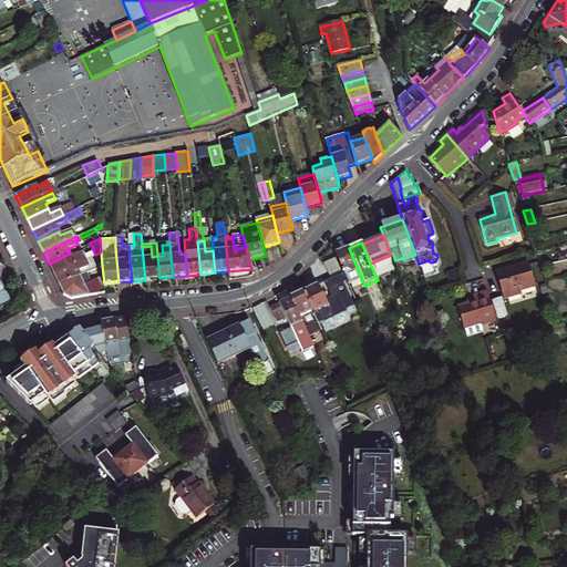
[(151,246),(142,247),(145,280),(160,278),(157,256),(152,257),(151,246)]
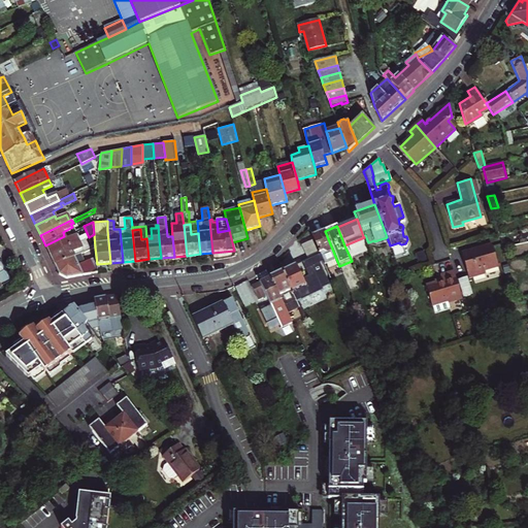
[(311,237),(324,264),(336,259),(325,231),(311,237)]
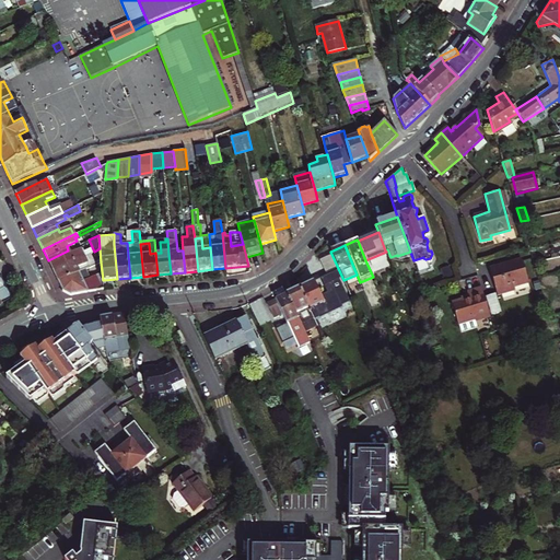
[(48,260),(54,271),(93,252),(92,248),(82,253),(80,249),(70,254),(68,251),(48,260)]
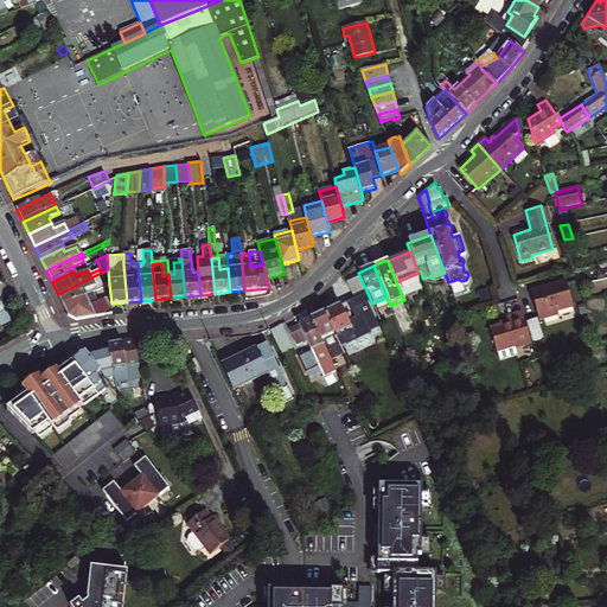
[(58,294),(64,306),(109,285),(108,269),(102,273),(101,273),(58,294)]
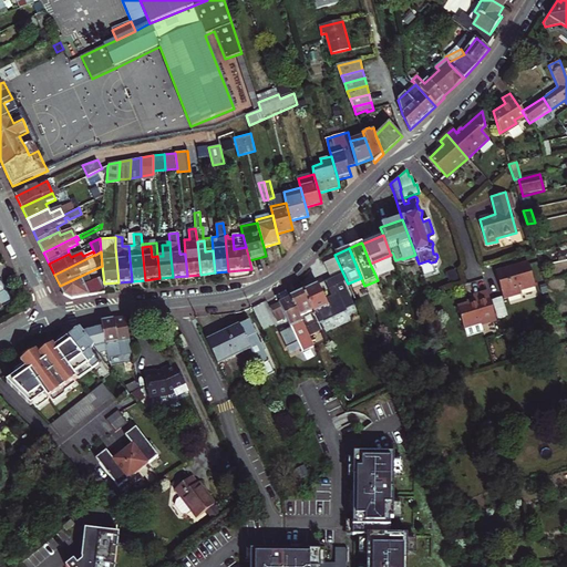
[(342,271),(336,258),(323,264),(330,277),(342,271)]
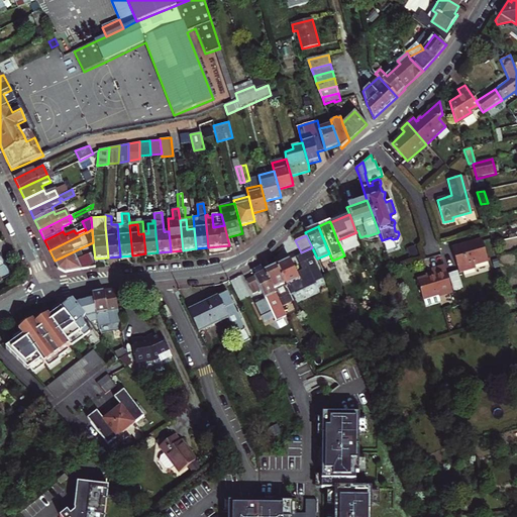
[(475,266),(489,262),(483,241),(475,243),(475,241),(452,248),(459,274),(476,269),(475,266)]
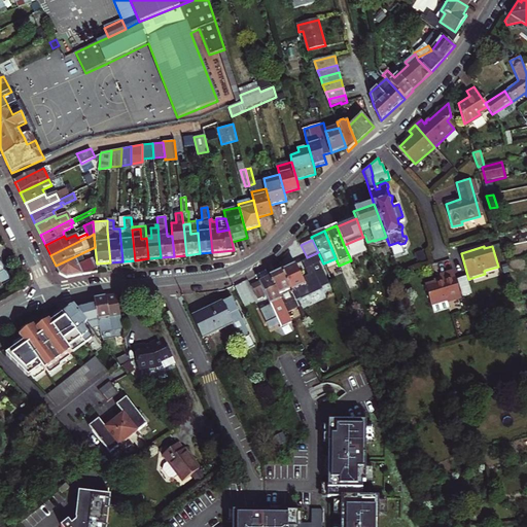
[(95,247),(56,266),(60,274),(67,278),(98,272),(97,264),(95,247)]
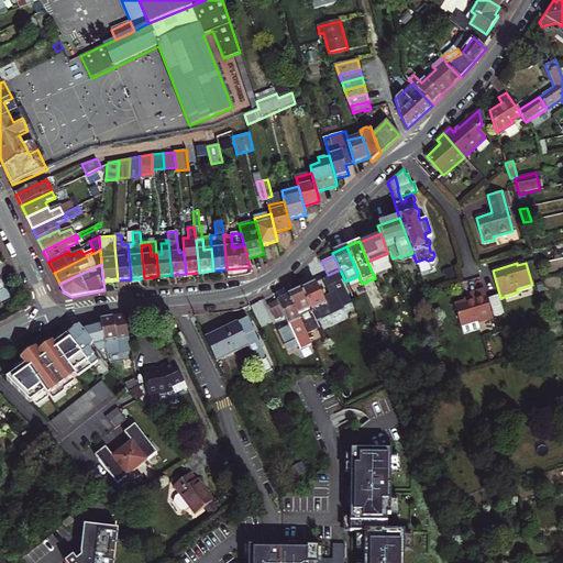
[(326,278),(330,288),(342,282),(338,273),(326,278)]
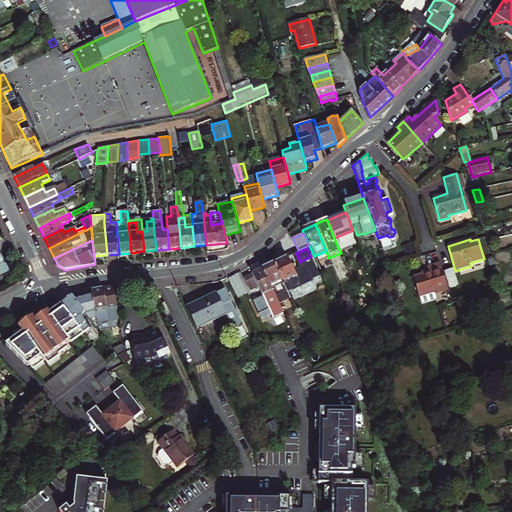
[(290,296),(292,301),(311,293),(298,263),(300,262),(296,253),(274,263),(290,296)]
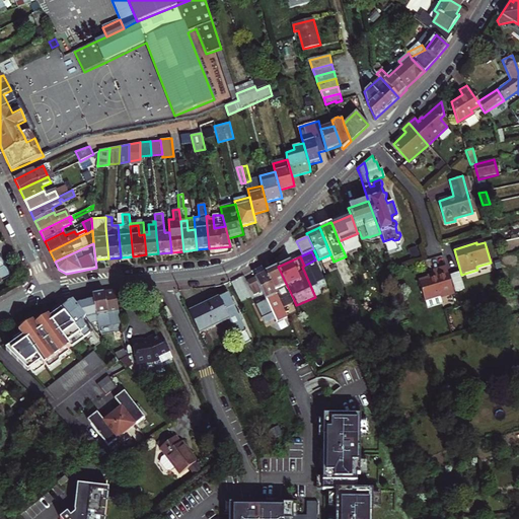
[(282,307),(294,300),(278,267),(266,273),(282,307)]
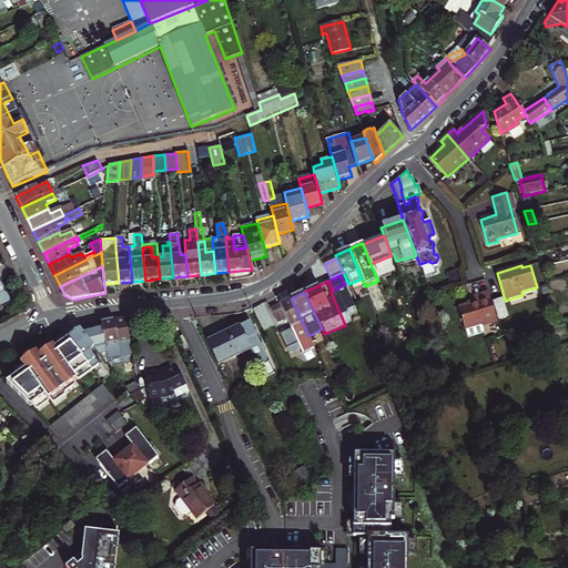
[(497,323),(489,294),(474,298),(475,302),(476,304),(469,306),(458,310),(465,331),(466,331),(468,338),(485,334),(483,327),(497,323)]
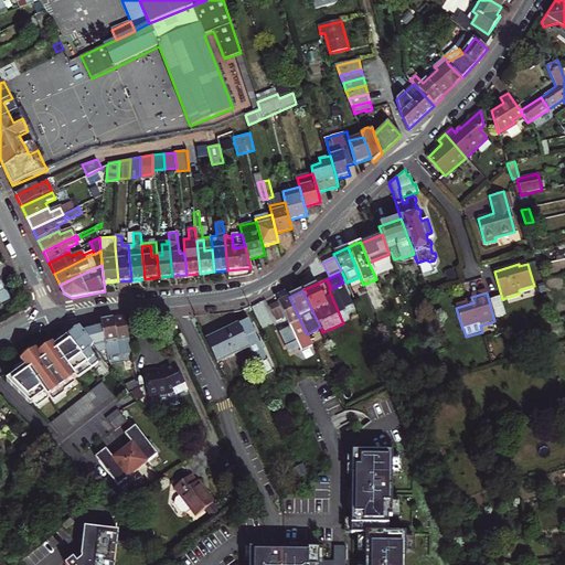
[(312,344),(307,334),(289,297),(270,306),(277,318),(284,315),(289,327),(285,329),(288,336),(292,333),(301,350),(312,344)]
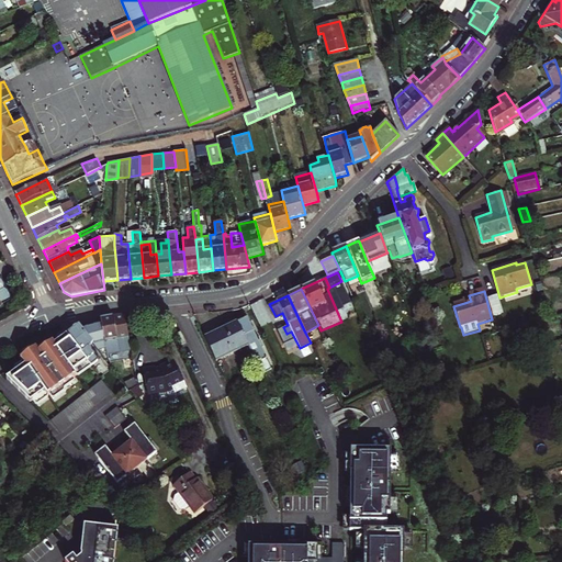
[(104,340),(127,338),(125,315),(99,318),(100,324),(104,340)]
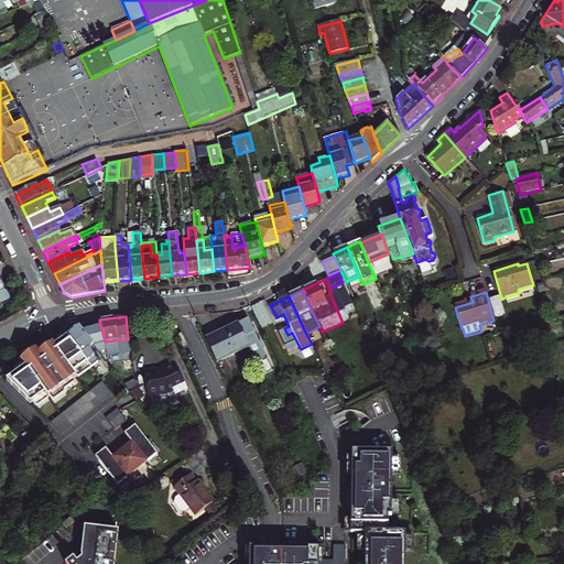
[(183,332),(176,318),(169,322),(175,336),(183,332)]
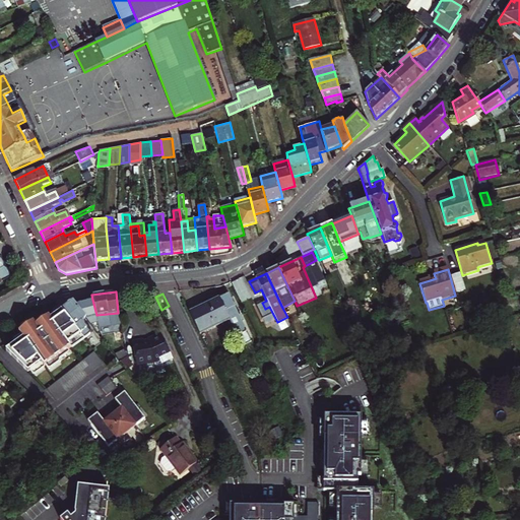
[(242,317),(239,316),(229,295),(220,299),(231,320),(243,345),(247,343),(246,340),(250,338),(243,323),(244,320),(242,317)]
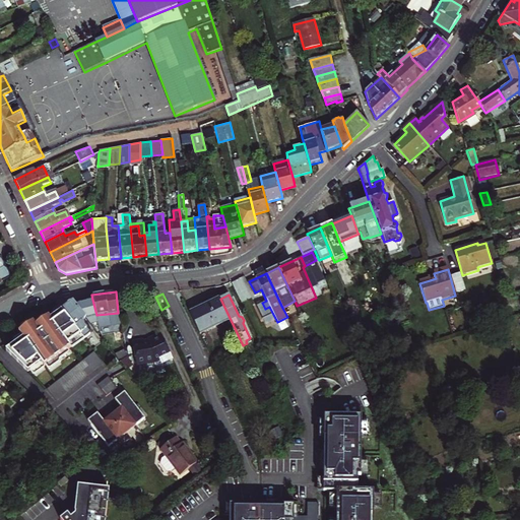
[(201,334),(231,320),(220,299),(191,313),(201,334)]
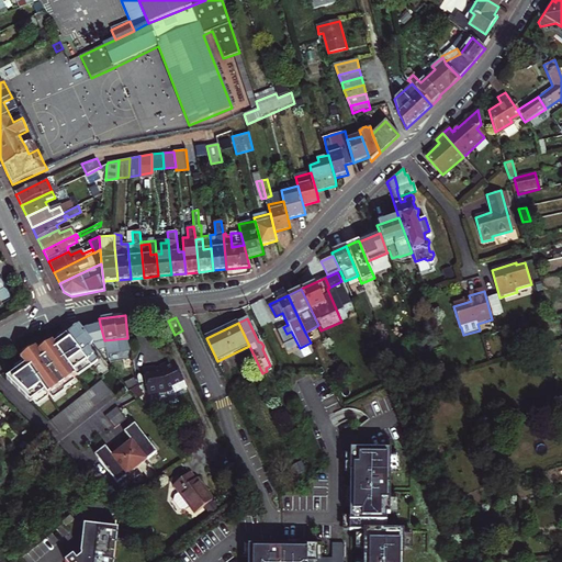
[(108,353),(104,340),(100,324),(80,328),(93,345),(101,355),(108,353)]
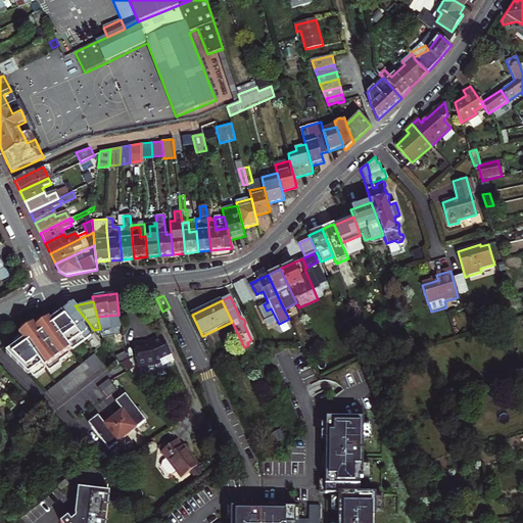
[(87,321),(75,305),(73,303),(60,307),(63,313),(85,341),(91,336),(82,324),(87,321)]
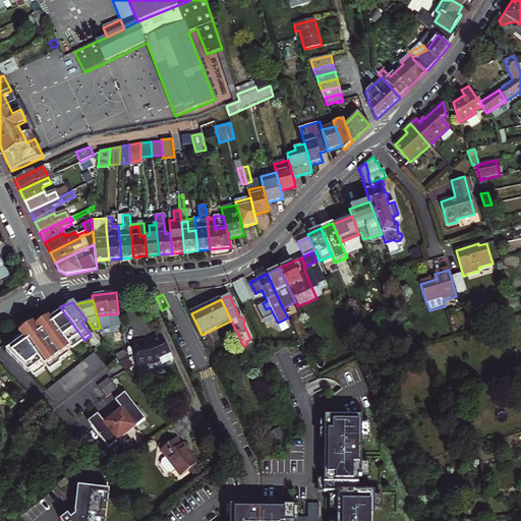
[(173,319),(169,309),(163,312),(167,322),(173,319)]
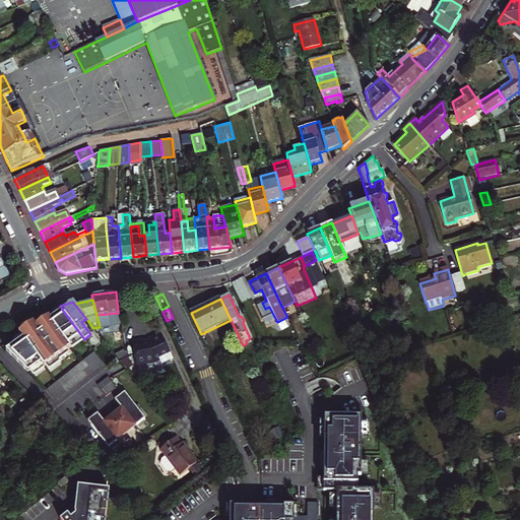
[(84,339),(63,311),(51,319),(50,317),(47,319),(44,315),(43,315),(37,319),(36,321),(39,325),(38,326),(34,322),(20,332),(25,338),(9,351),(29,374),(31,373),(35,377),(37,377),(46,370),(46,368),(47,368),(50,371),(52,372),(62,364),(62,362),(72,354),(69,350),(71,348),(73,349),(85,340),(84,339)]
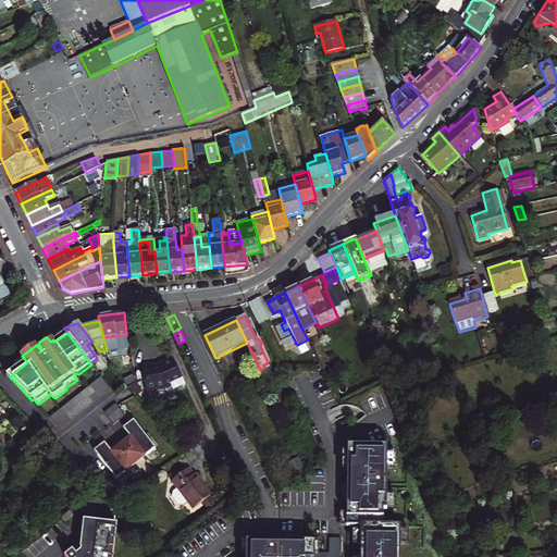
[(186,386),(174,362),(161,368),(161,370),(155,371),(155,369),(144,371),(147,397),(170,394),(186,386)]
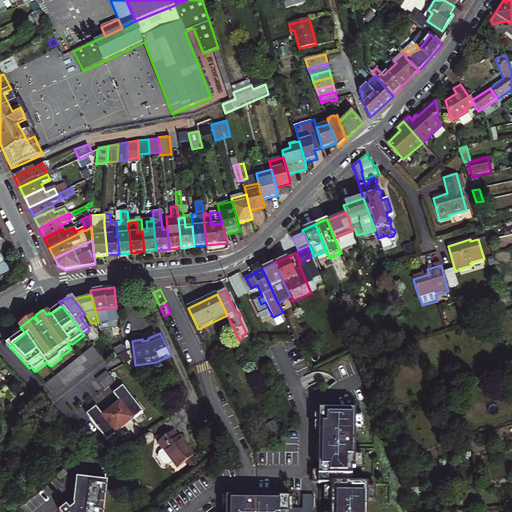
[(124,346),(116,349),(122,365),(129,362),(124,346)]
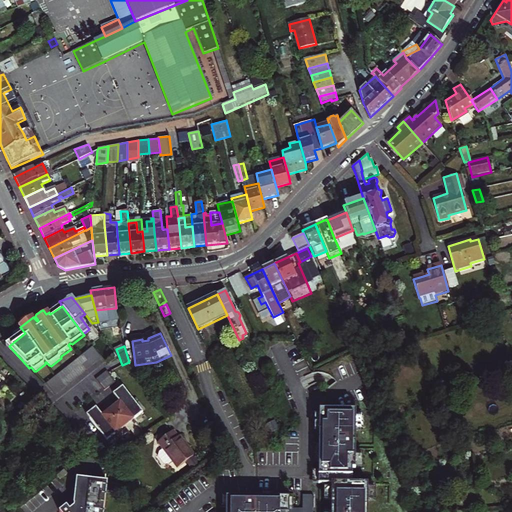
[(104,361),(96,350),(47,386),(57,397),(104,361)]
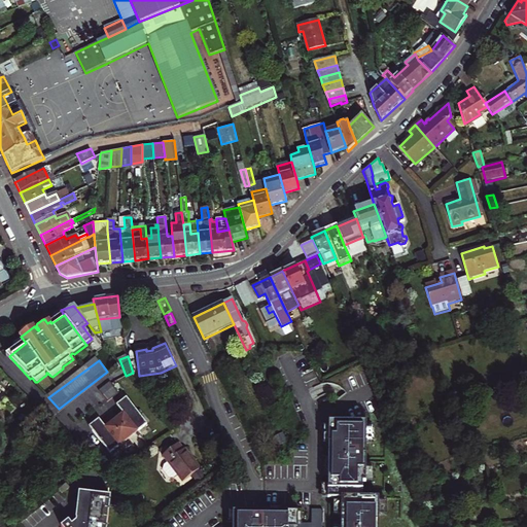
[(121,397),(113,385),(102,393),(109,405),(121,397)]
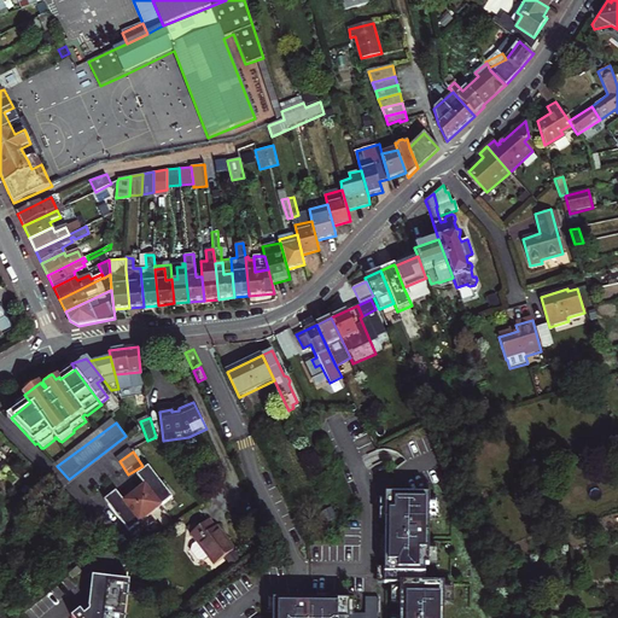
[(18,481),(6,468),(0,473),(0,479),(11,489),(18,481)]
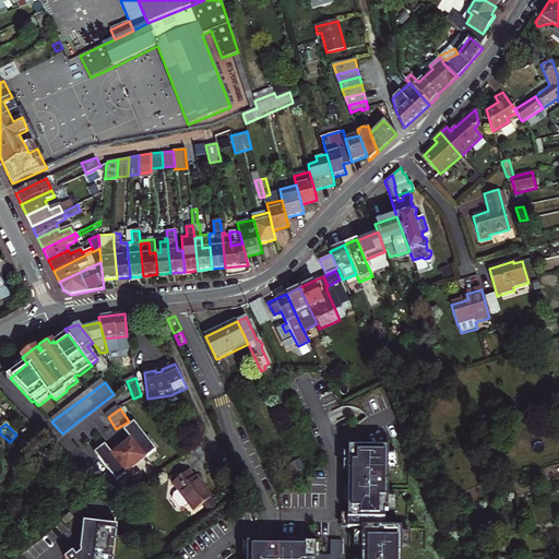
[(156,450),(138,426),(127,433),(133,442),(115,456),(108,449),(98,456),(117,480),(156,450)]
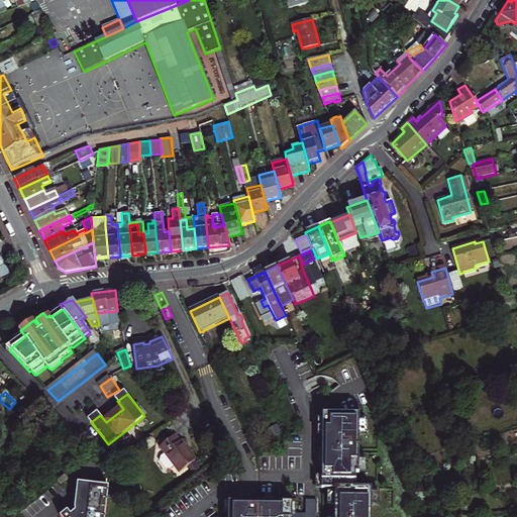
[(359,415),(322,414),(322,420),(316,419),(316,436),(322,436),(321,477),(314,478),(314,490),(334,490),(334,495),(326,494),(326,507),(334,508),(333,516),(370,516),(371,490),(354,490),(354,475),(357,475),(358,428),(367,429),(367,420),(359,420),(359,415)]
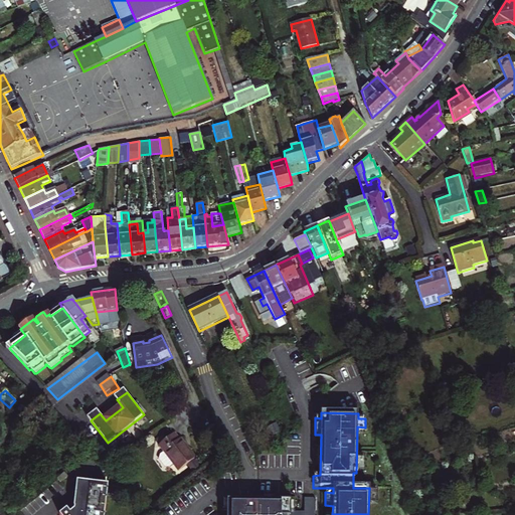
[(212,421),(204,425),(209,437),(217,434),(212,421)]
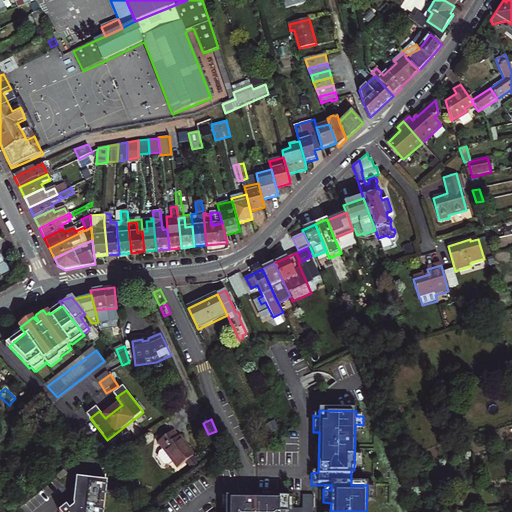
[(275,421),(268,423),(271,431),(278,428),(275,421)]
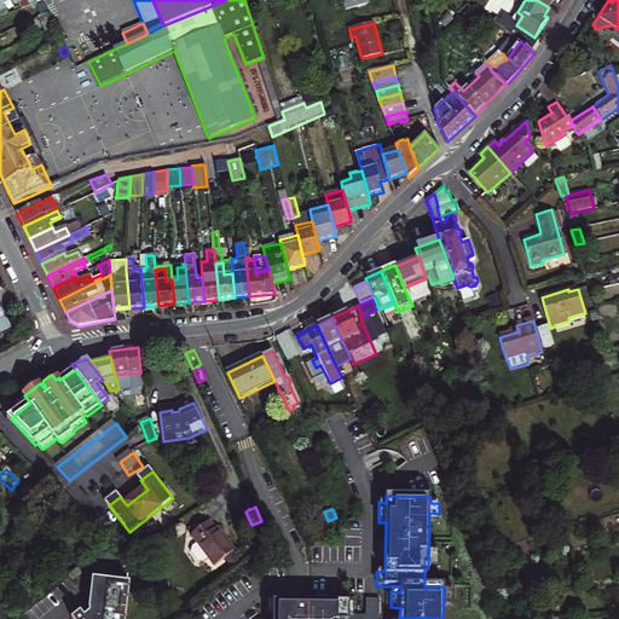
[(210,568),(231,551),(213,528),(212,530),(206,522),(186,538),(210,568)]
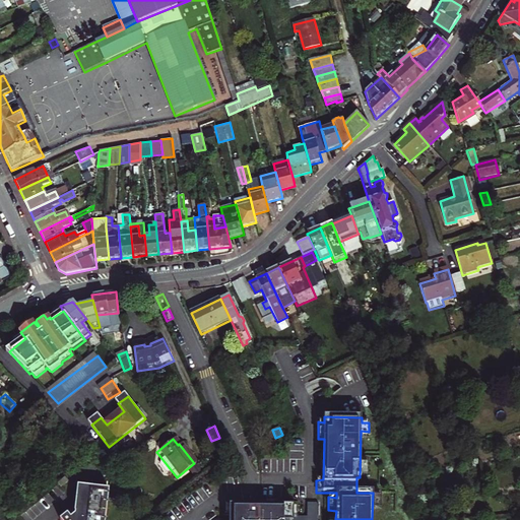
[(106,519),(111,485),(79,482),(76,511),(71,515),(67,510),(60,516),(63,519),(69,519),(70,519),(106,519)]
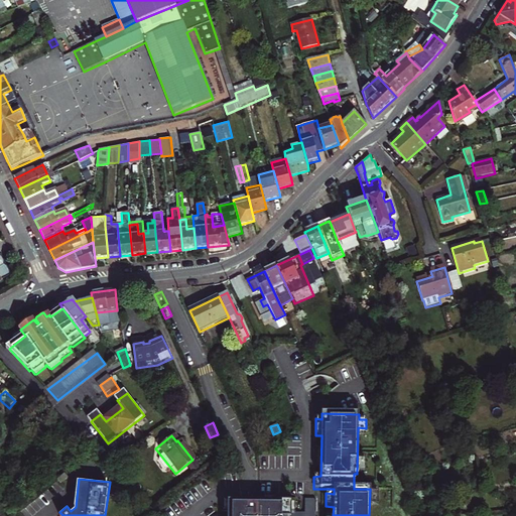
[(303,512),(290,511),(289,515),(313,515),(314,498),(304,498),(303,512)]
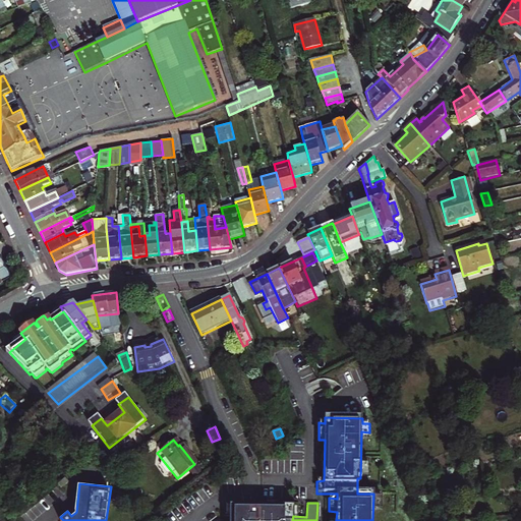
[(293,506),(224,505),(224,515),(229,515),(228,520),(292,520),(293,516),(293,506)]
